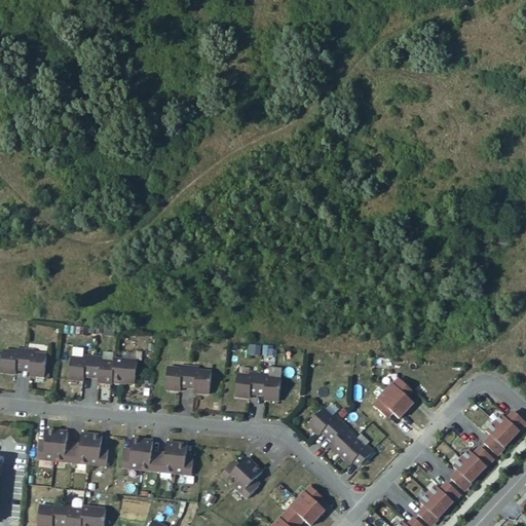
[(16,348),(15,351),(3,350),(1,372),(15,374),(16,369),(30,371),(30,375),(45,377),(48,354),(35,353),(36,350),(26,349),(16,348)]
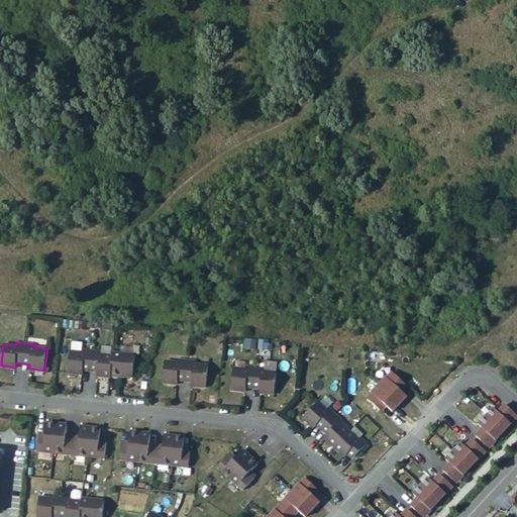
[(82,352),(70,351),(68,373),(82,375),(83,375),(83,370),(97,372),(96,376),(97,376),(110,378),(111,375),(113,355),(102,354),(102,351),(93,350),(83,349),(82,352)]
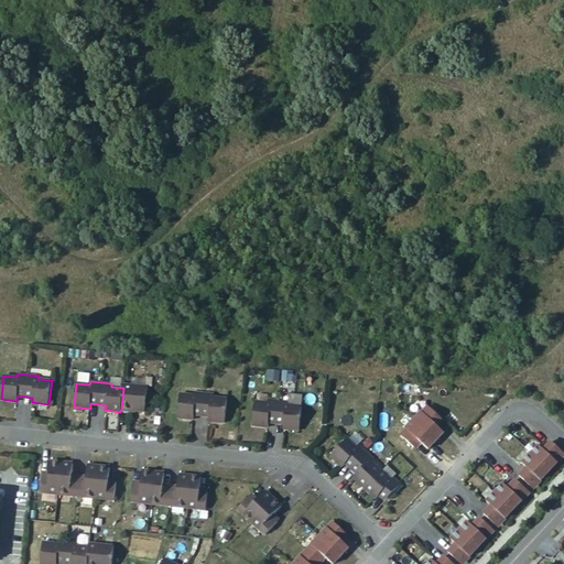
[(193,396),(180,394),(177,418),(193,420),(194,414),(208,416),(208,421),(209,421),(225,422),(228,399),(214,398),(215,394),(204,393),(194,392),(193,396)]
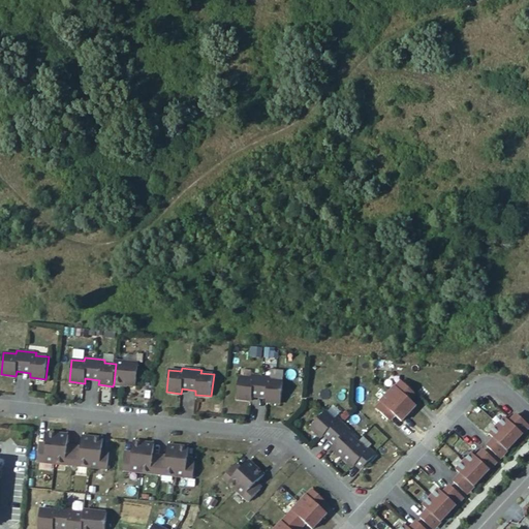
[(251,378),(239,376),(237,399),(250,400),(251,400),(252,396),(266,397),(266,402),(281,403),(284,381),(271,380),(272,377),(261,376),(251,375),(251,378)]
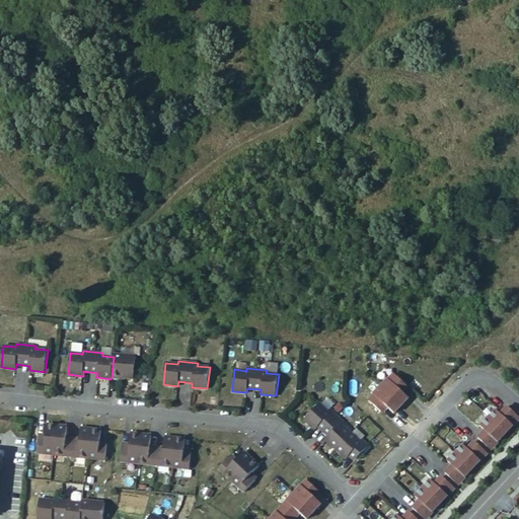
[(400,372),(396,377),(404,384),(409,380),(400,372)]
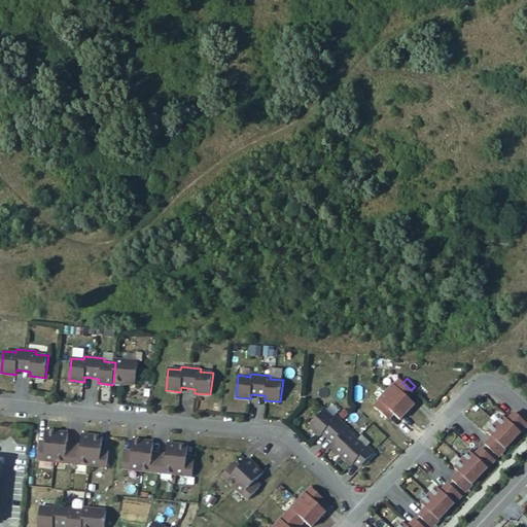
[(380,400),(374,407),(386,418),(391,412),(394,414),(399,420),(415,403),(409,398),(406,396),(411,390),(402,383),(399,379),(394,385),(393,384),(379,400),(380,400)]
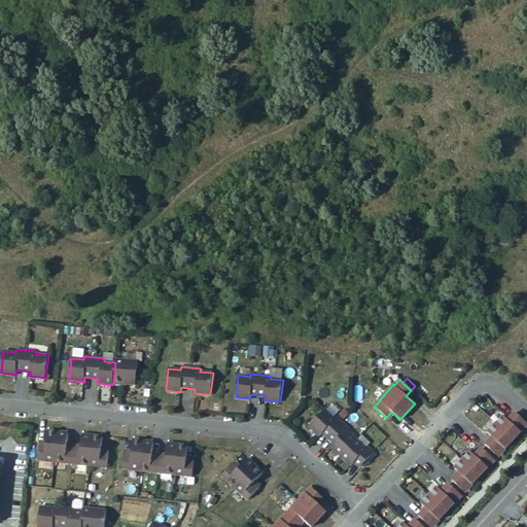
[(334,418),(324,410),(309,425),(319,434),(320,435),(323,432),(326,429),(337,438),(334,442),(330,446),(331,447),(341,455),(350,464),(351,465),(354,462),(357,459),(363,464),(374,452),(366,446),(364,448),(356,440),(347,431),(350,428),(343,422),(336,416),(334,418)]
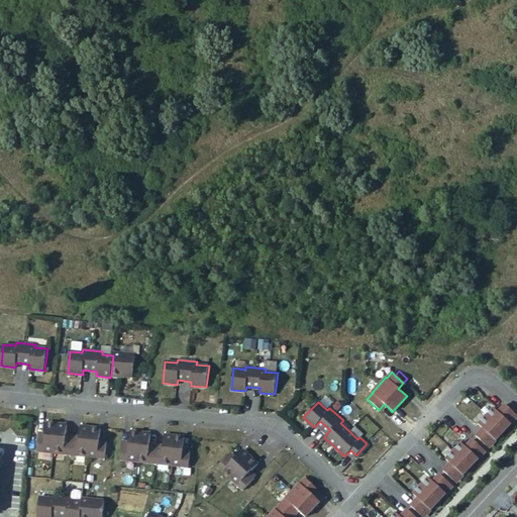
[(483,429),(476,436),(487,446),(492,441),(496,440),(511,424),(511,420),(516,415),(505,405),(498,412),(494,408),(486,416),(479,424),(483,429)]
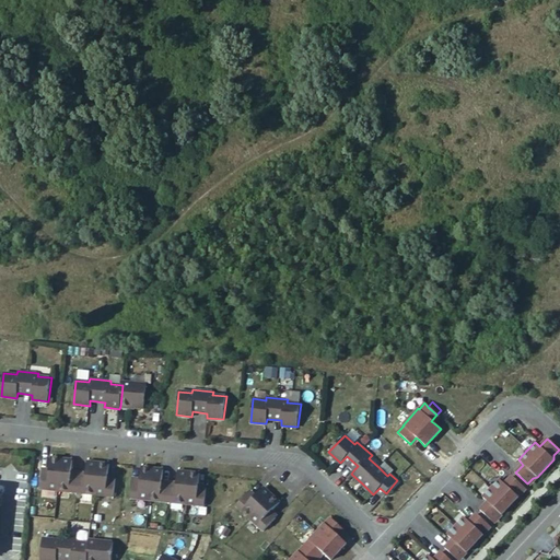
[(347,456),(343,459),(354,469),(358,466),(347,456)]
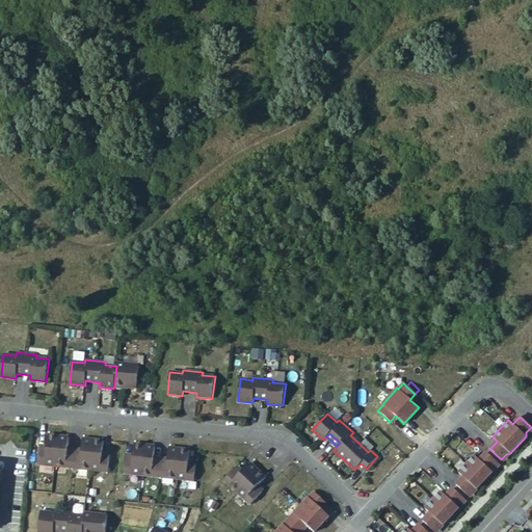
[(40,447),(37,463),(108,472),(110,455),(103,454),(103,451),(104,441),(83,439),(82,449),(81,452),(68,450),(68,448),(69,437),(48,435),(47,446),(47,448),(40,447)]
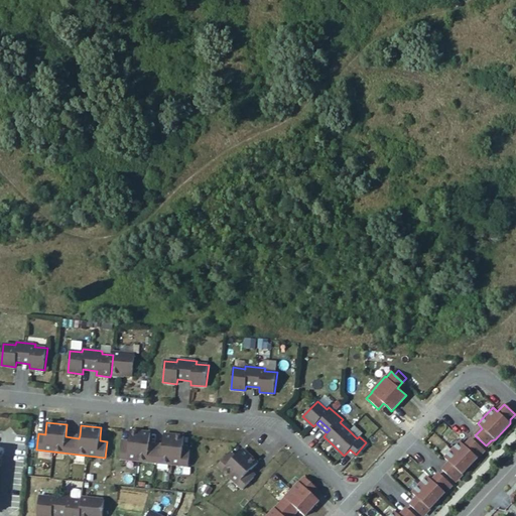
[(122,442),(120,459),(188,466),(190,449),(183,448),(183,445),(184,435),(164,433),(163,443),(162,446),(149,445),(149,442),(150,432),(130,430),(129,440),(129,443),(122,442)]
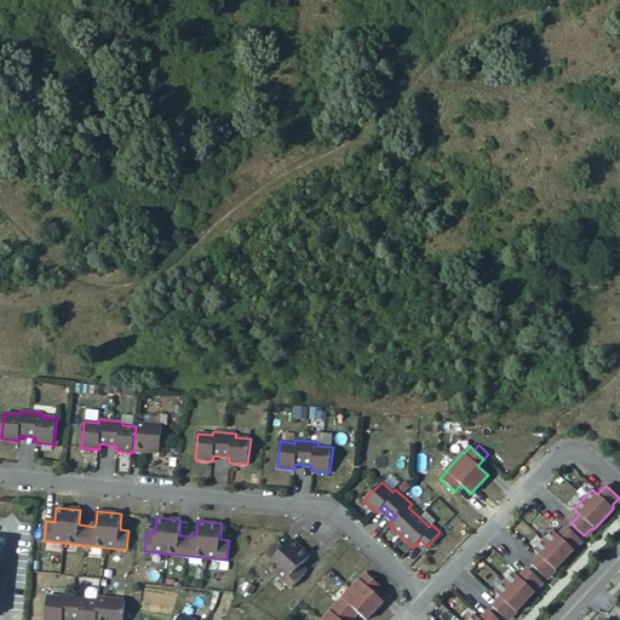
[(540,556),(532,564),(545,577),(551,570),(555,570),(574,550),(574,546),(580,539),(567,527),(558,537),(552,530),(544,540),(534,551),(540,556)]
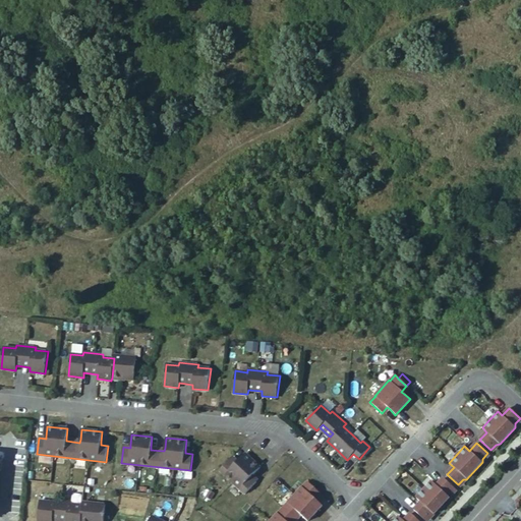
[(231,458),(220,470),(245,495),(256,482),(251,477),(253,475),(261,468),(245,454),(238,461),(236,463),(231,458)]
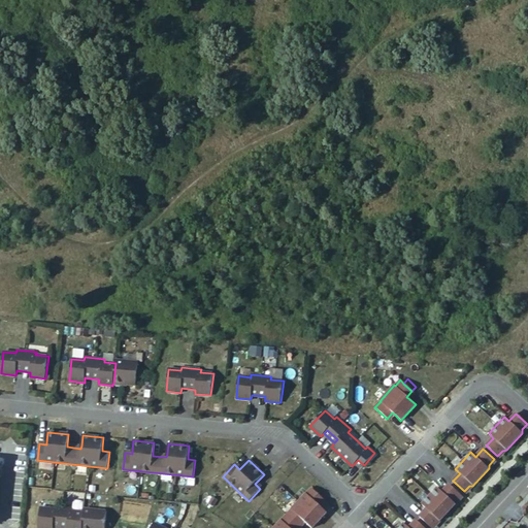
[(358,460),(355,463),(361,468),(364,465),(358,460)]
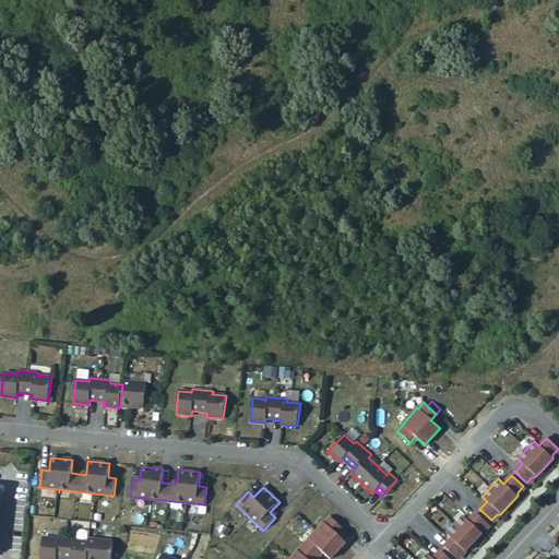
[(451,538),(444,546),(455,557),(461,551),(465,551),(482,534),(483,530),(487,524),(476,513),(468,521),(463,516),(455,524),(447,534),(451,538)]
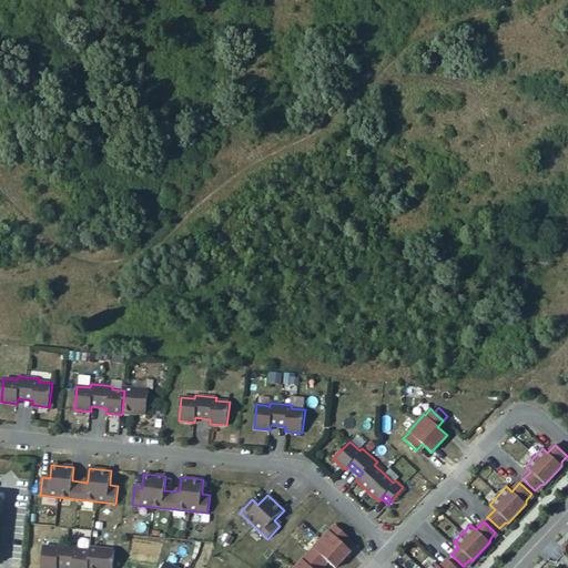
[(336,527),(297,567),(318,567),(326,560),(328,563),(334,567),(335,567),(351,551),(344,545),(342,544),(348,537),(336,527)]
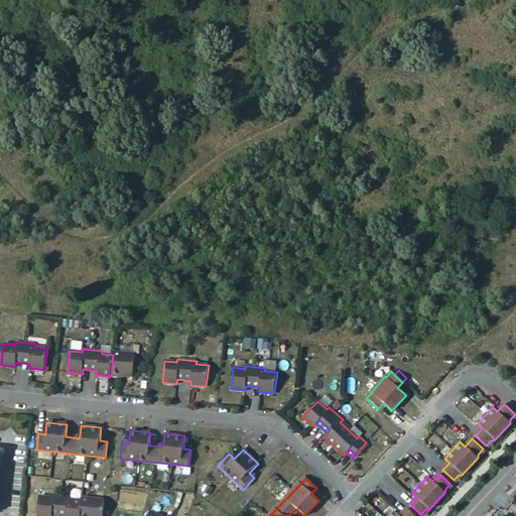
[(39,496),(36,515),(51,515),(52,515),(66,515),(102,515),(104,500),(82,497),(82,501),(70,499),(70,496),(61,495),(51,494),(51,498),(39,496)]
